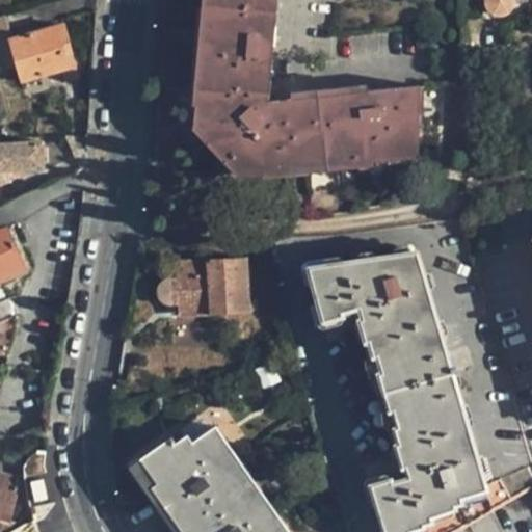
[(277,0),(211,0),(201,126),(243,170),(419,153),(420,86),(268,103),(276,18),(277,0)]
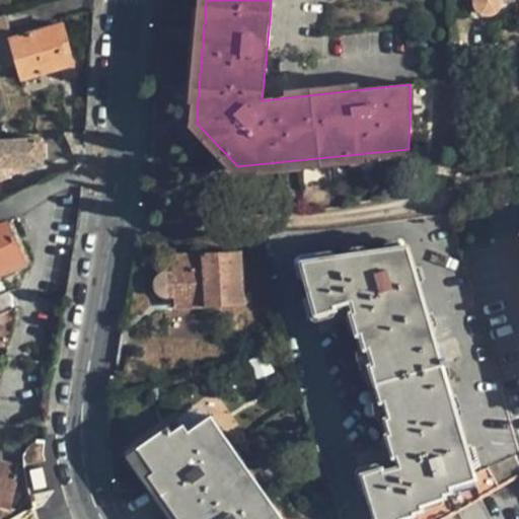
[(518,0),(473,0),(474,3),(476,8),(479,11),(483,13),(487,14),(493,13),(497,9),(500,5),(500,0),(518,0)]
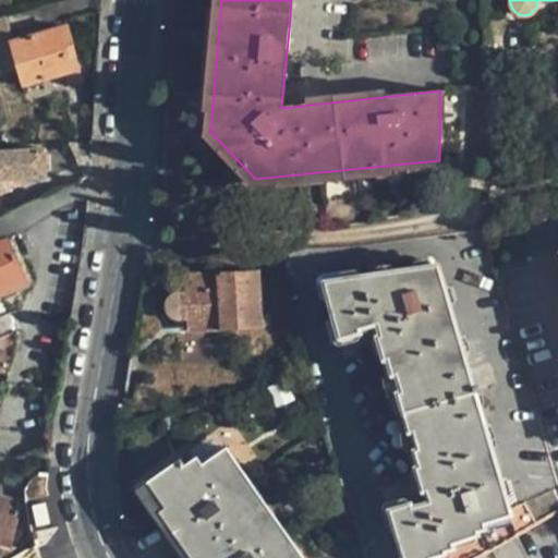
[(5,17),(0,19),(0,76),(19,71),(24,87),(67,75),(70,86),(83,82),(67,25),(11,41),(9,36),(11,36),(5,17)]
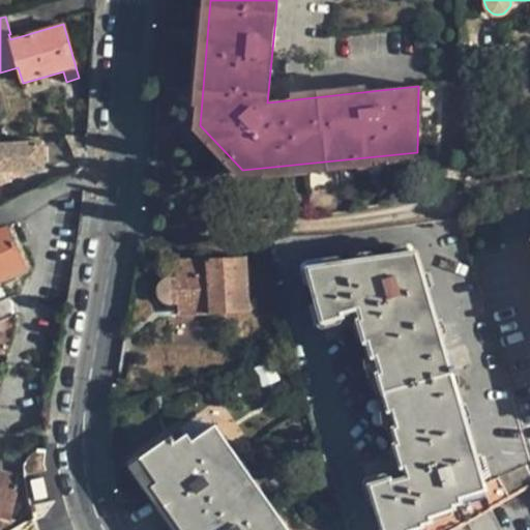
[(0,184),(6,183),(5,172),(42,169),(41,143),(0,146),(0,184)]
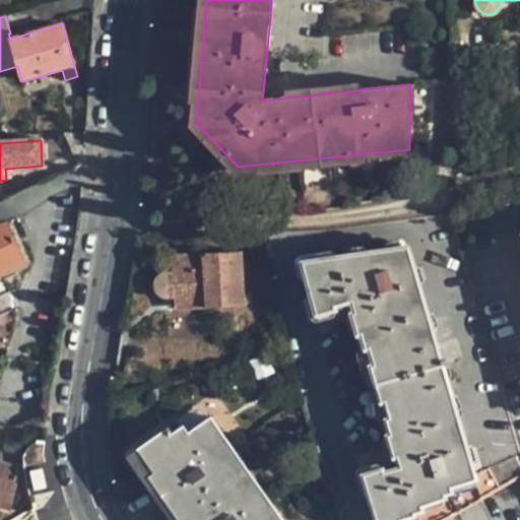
[(6,224),(0,226),(0,275),(24,264),(6,224)]
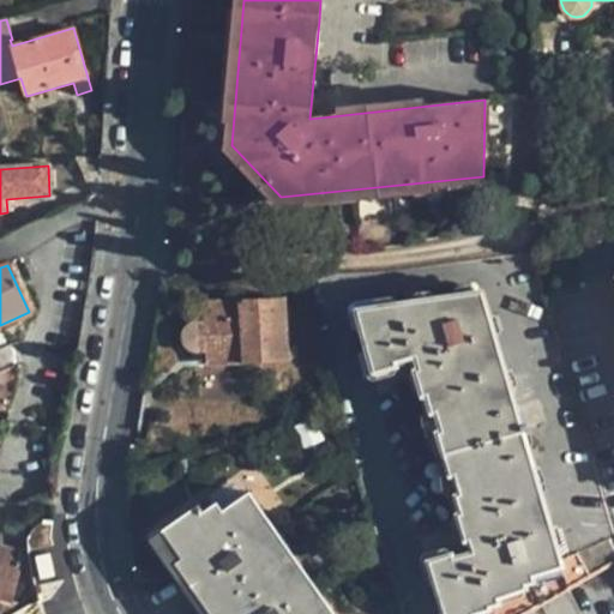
[(527,613),(613,563),(613,551),(608,540),(557,561),(479,295),(361,313),(377,367),(393,363),(392,359),(416,351),(422,371),(419,372),(425,392),(428,392),(434,410),(438,409),(445,434),(440,435),(452,471),(456,470),(463,495),(459,497),(464,515),(459,516),(467,536),(470,535),(476,555),(450,563),(447,559),(433,564),(446,613),(527,613)]
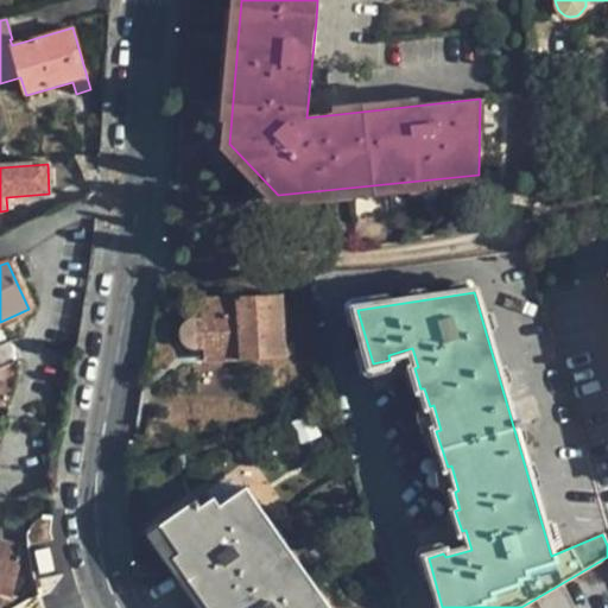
[(183,337),(184,342),(185,344),(192,349),(206,349),(207,363),(285,358),(280,297),(203,301),(204,320),(195,321),(189,322),(184,327),(182,331),(183,337)]
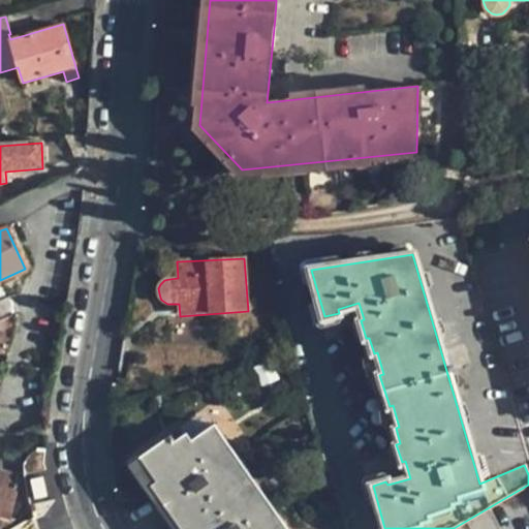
[(0,322),(11,318),(13,325),(0,330),(0,349),(10,353),(20,323),(18,317),(19,315),(23,297),(5,301),(0,303),(0,322)]
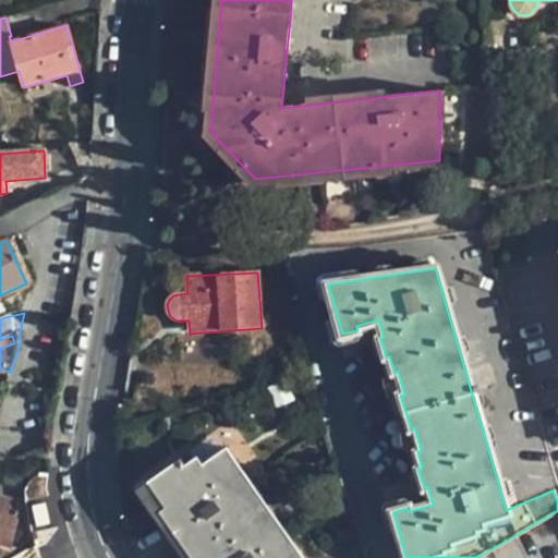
[(0,340),(0,348),(14,343),(12,336),(0,340)]
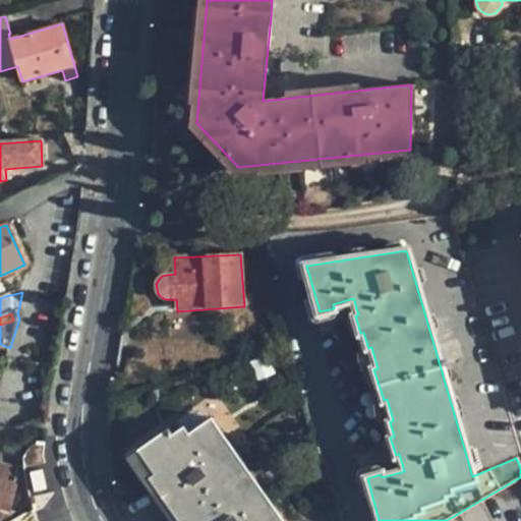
[(283,520),(211,418),(189,433),(183,427),(172,435),(169,429),(138,451),(155,474),(148,478),(177,520),(283,520)]
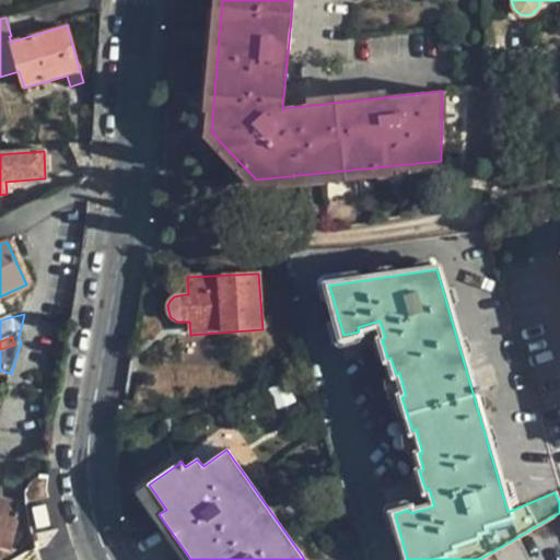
[(0,559),(2,559),(8,558),(19,513),(18,503),(1,499),(0,501),(0,559)]
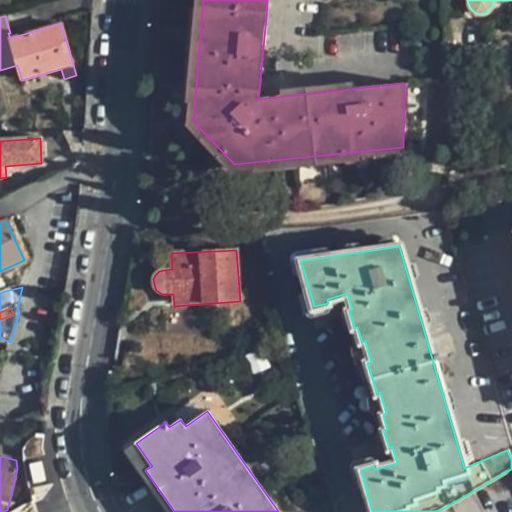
[(22,506),(23,511),(49,511),(48,506),(43,508),(38,492),(29,495),(22,506)]
